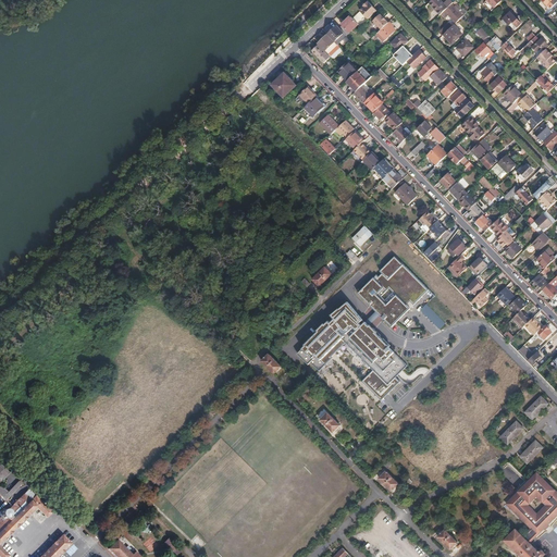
[(447,8),(440,0),(431,0),(432,0),(429,3),(440,15),(443,12),(447,8)]
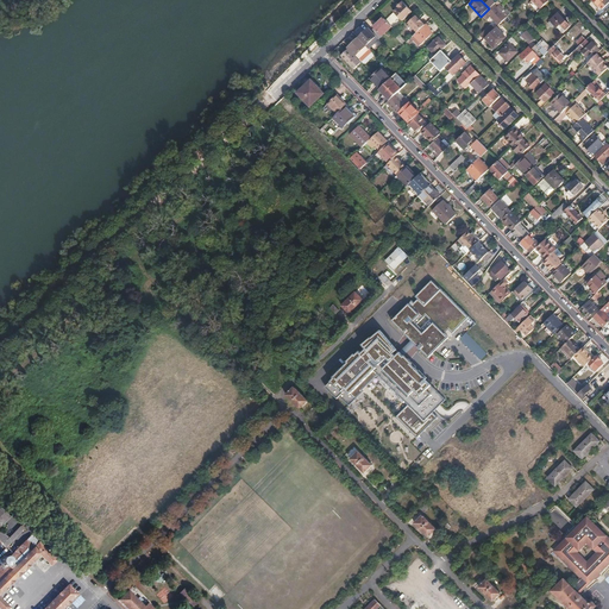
[(403,20),(413,11),(403,1),(400,4),(401,6),(400,7),(395,11),(403,20)]
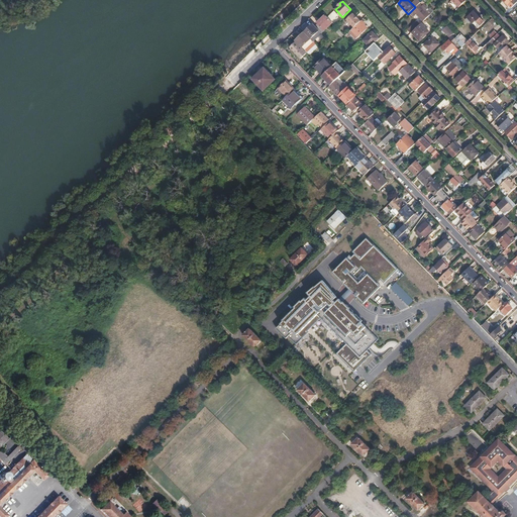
[(425,10),(427,8),(424,5),(422,7),(419,4),(415,7),(411,11),(414,14),(415,13),(423,21),(424,20),(430,14),(425,10)]
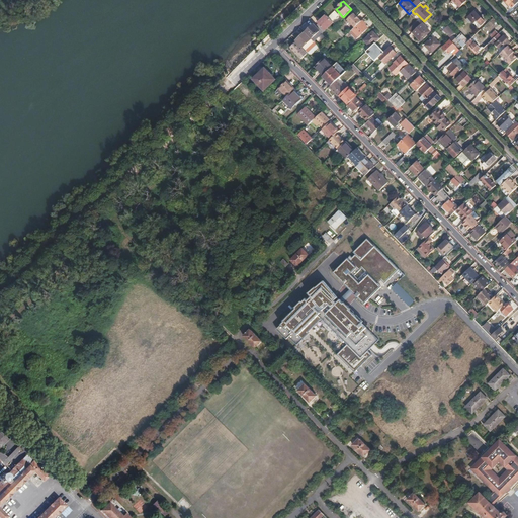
[(486,21),(475,11),(469,15),(472,19),(471,20),(475,23),(476,22),(478,21),(482,25),(486,21)]
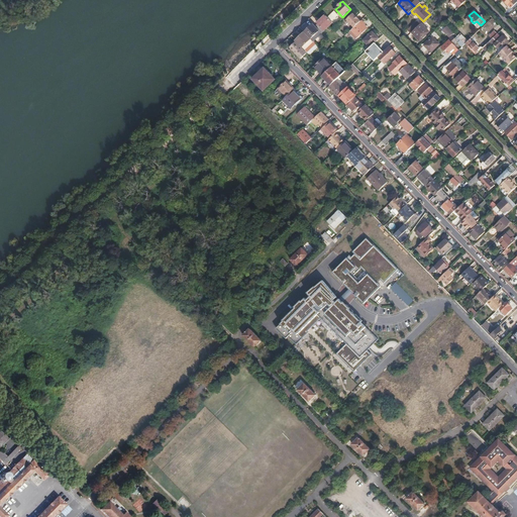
[(362,20),(353,13),(347,19),(354,27),(360,21),(362,20)]
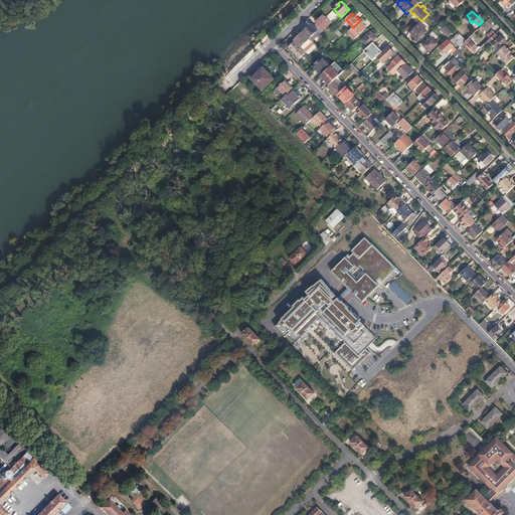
[(322,32),(332,22),(328,19),(320,26),(317,23),(315,25),(319,29),(322,32)]
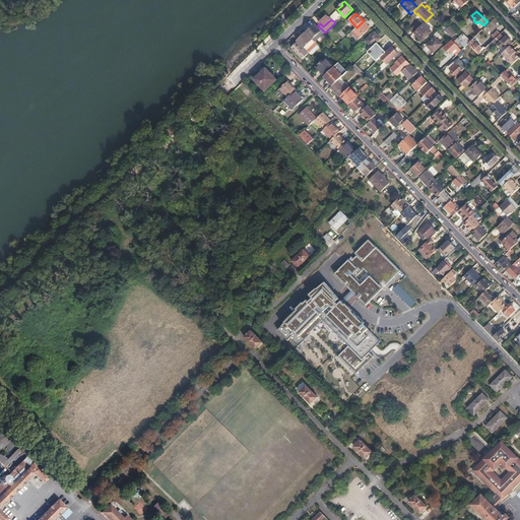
[(410,30),(413,34),(413,33),(424,23),(420,20),(410,30)]
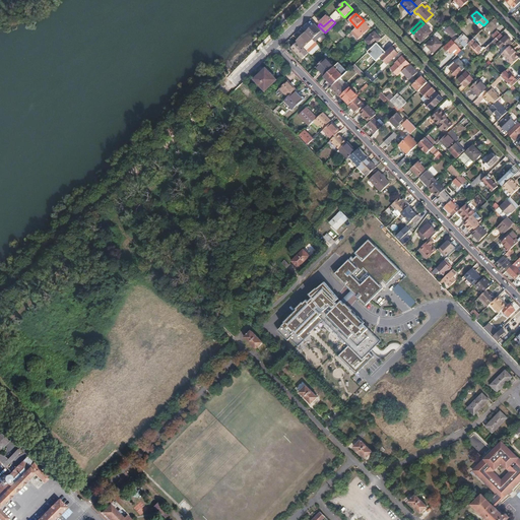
[(435,29),(427,20),(426,21),(424,23),(413,33),(417,36),(418,35),(424,40),(435,29)]
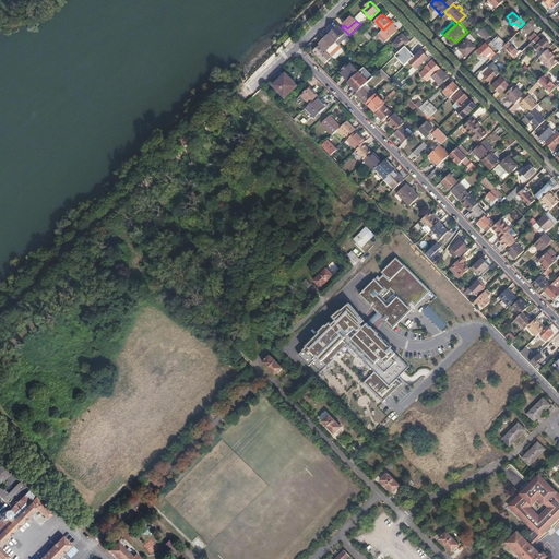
[(388,39),(397,31),(390,23),(383,30),(380,33),(388,39)]
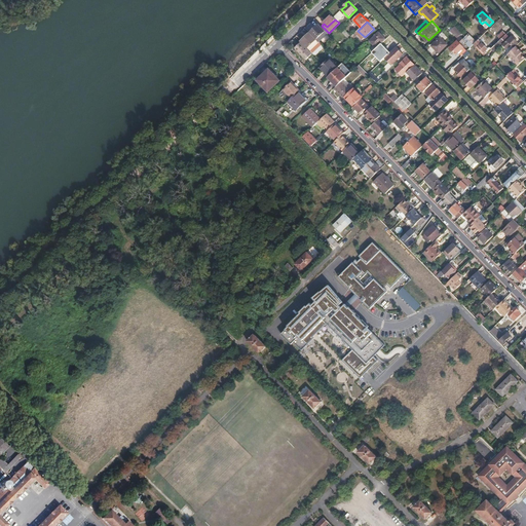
[(322,34),(326,30),(322,26),(320,24),(316,26),(310,32),(316,39),(320,41),(325,37),(322,34)]
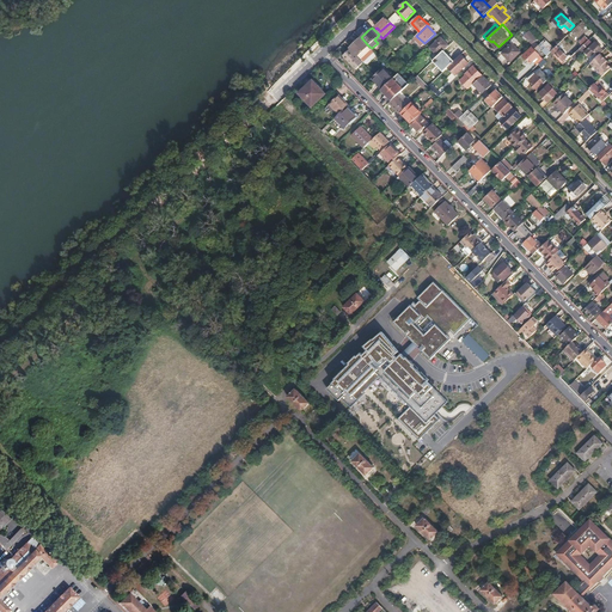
[(528,30),(525,35),(533,43),(537,38),(528,30)]
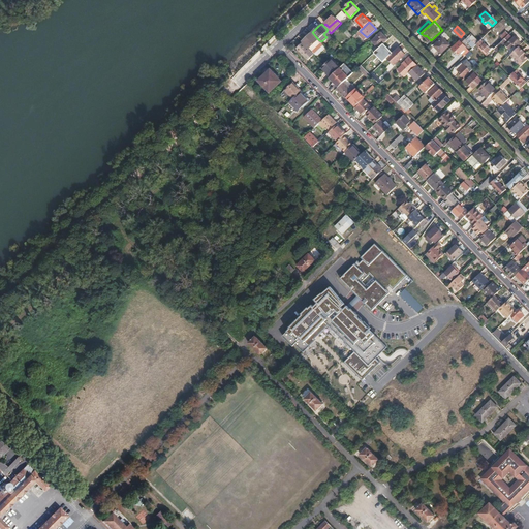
[(503,39),(509,34),(506,31),(500,36),(503,39)]
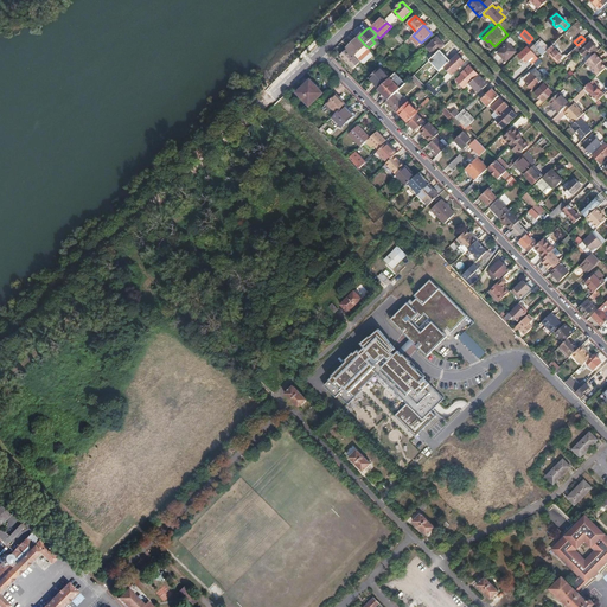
[(356,55),(365,45),(358,37),(351,43),(347,46),(346,48),(355,56),(356,55)]
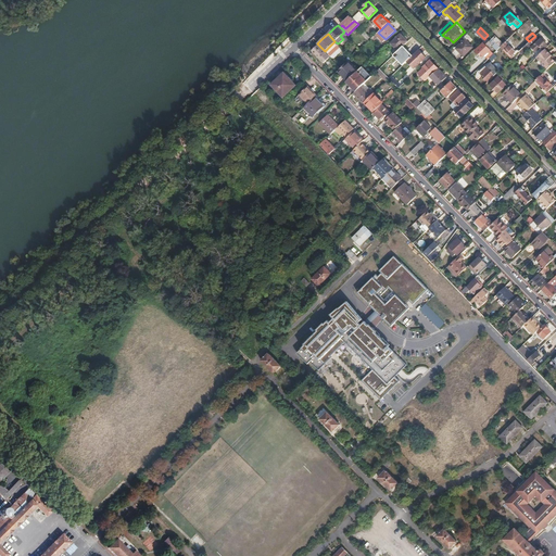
[(391,42),(397,50),(407,40),(402,35),(401,34),(391,42)]
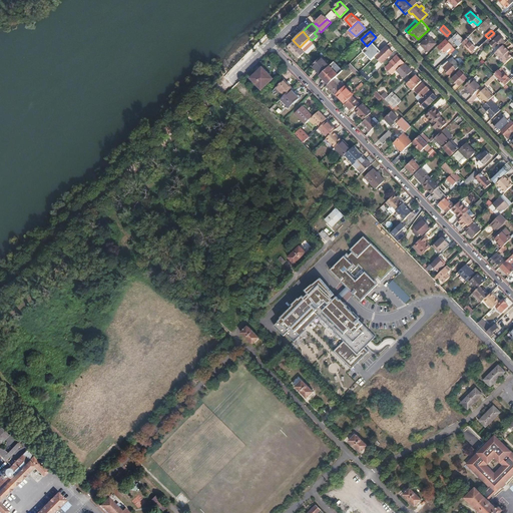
[(447,40),(453,34),(451,32),(445,38),(446,39),(447,40)]
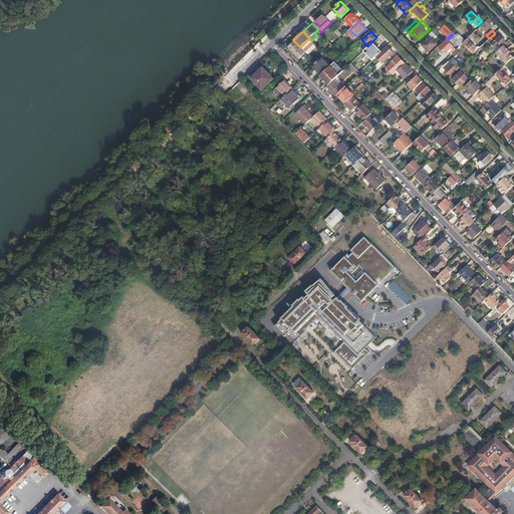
[(466,40),(458,32),(455,35),(456,36),(463,43),(466,40)]
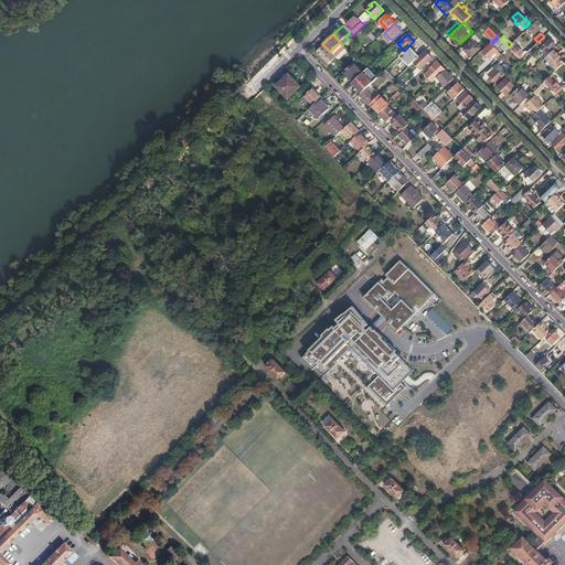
[(428,44),(420,36),(416,41),(425,51),(426,50),(430,46),(428,44)]
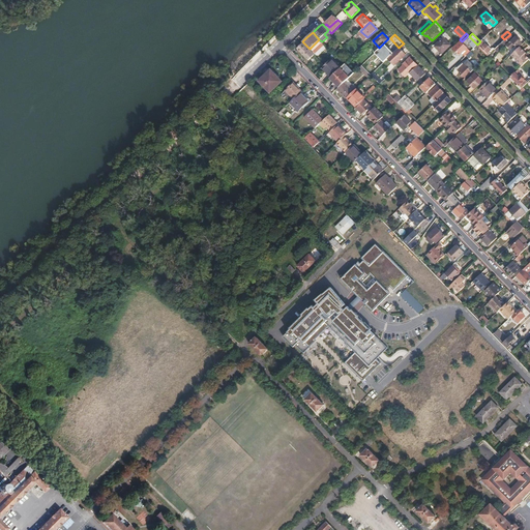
[(501,49),(506,43),(512,36),(510,34),(504,39),(498,47),(501,49)]
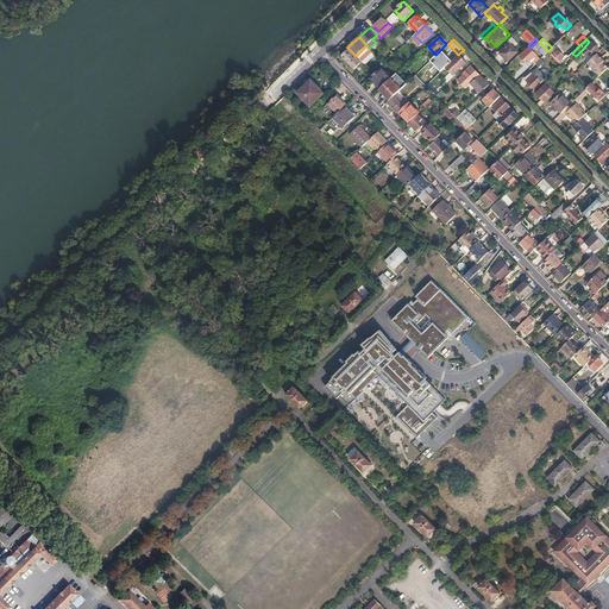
[(600,49),(592,42),(583,51),(588,57),(592,51),(595,54),(600,49)]
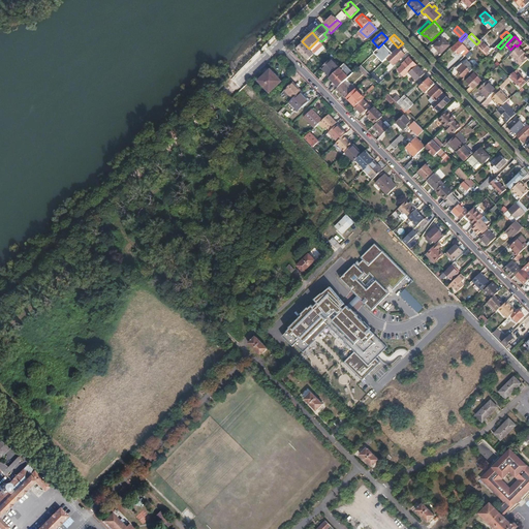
[(449,45),(443,37),(434,47),(441,54),(449,45)]
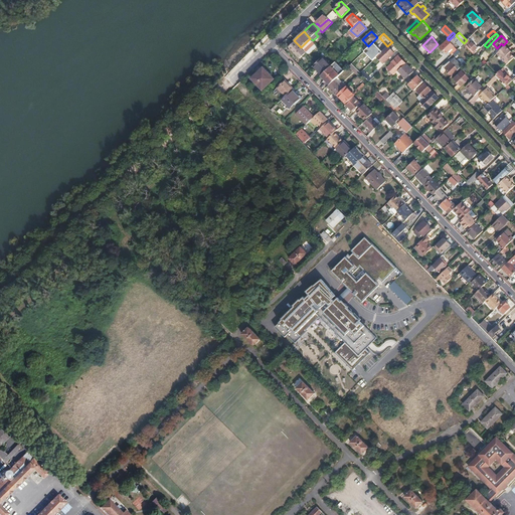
[(452,55),(464,43),(457,36),(456,37),(459,41),(457,42),(457,43),(454,46),(449,40),(448,39),(441,46),(448,53),(449,52),(452,55)]
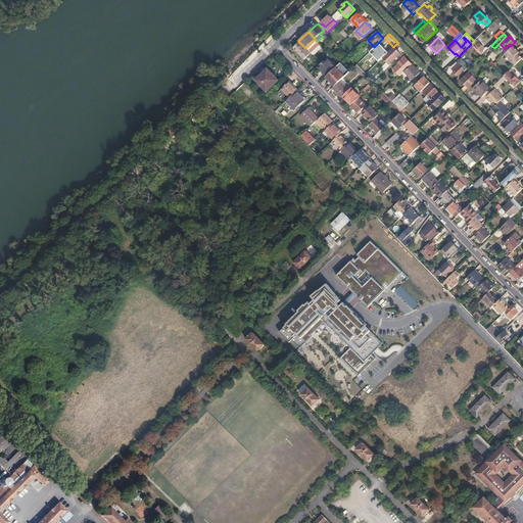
[(393,47),(385,38),(382,41),(371,52),(379,60),(383,56),(393,47)]
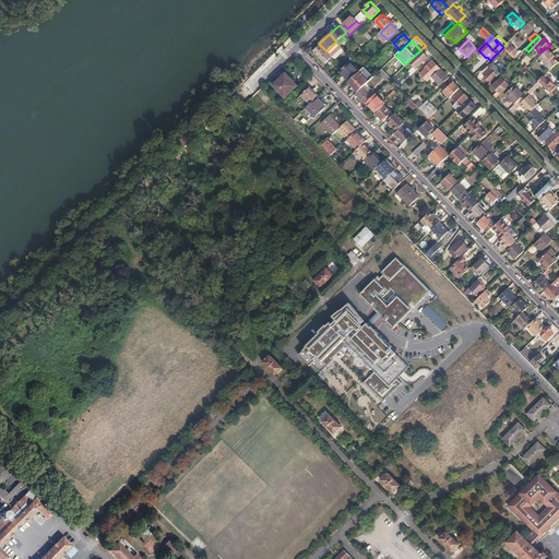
[(519,51),(509,42),(507,44),(503,47),(504,48),(514,59),(516,57),(515,55),(519,51)]
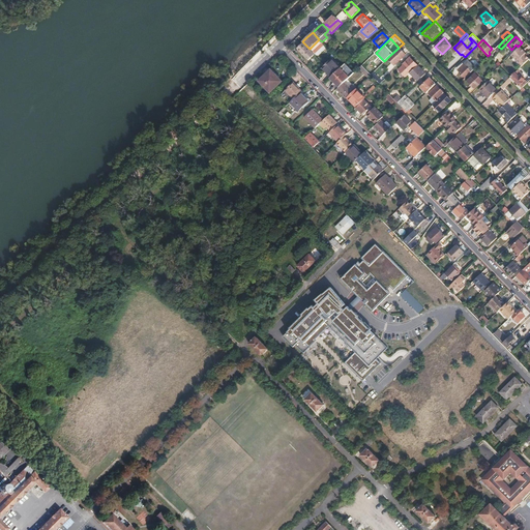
[(313,53),(303,42),(297,48),(308,60),(315,55),(313,53)]
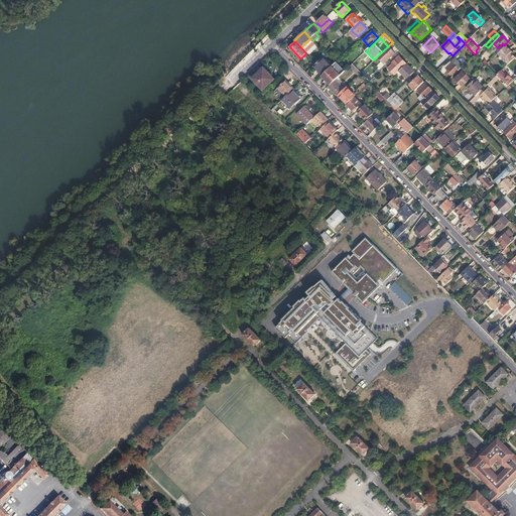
[(515,56),(511,52),(512,50),(507,44),(499,52),(498,53),(509,63),(514,58),(515,56)]
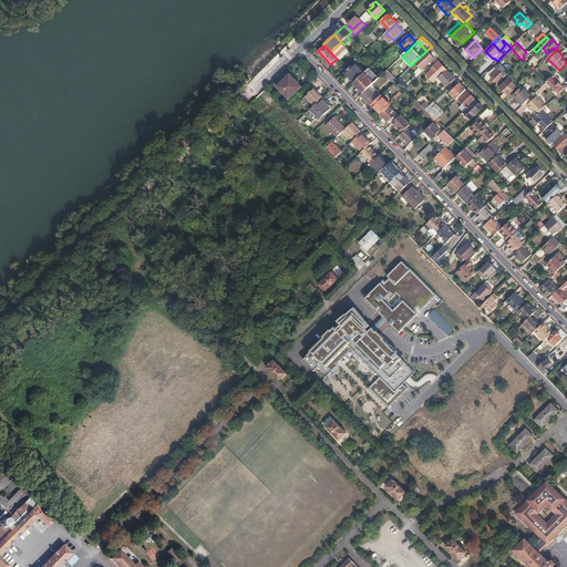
[(423,69),(435,58),(428,50),(426,51),(415,61),(423,69)]
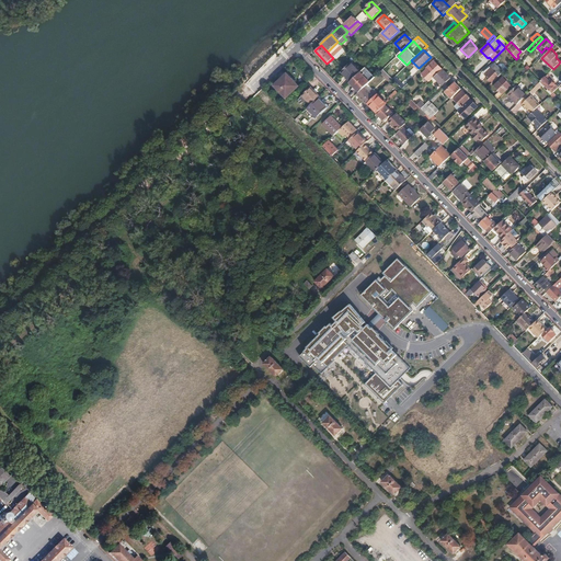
[(443,69),(437,63),(434,60),(431,65),(432,66),(422,73),(430,81),(435,77),(443,69)]
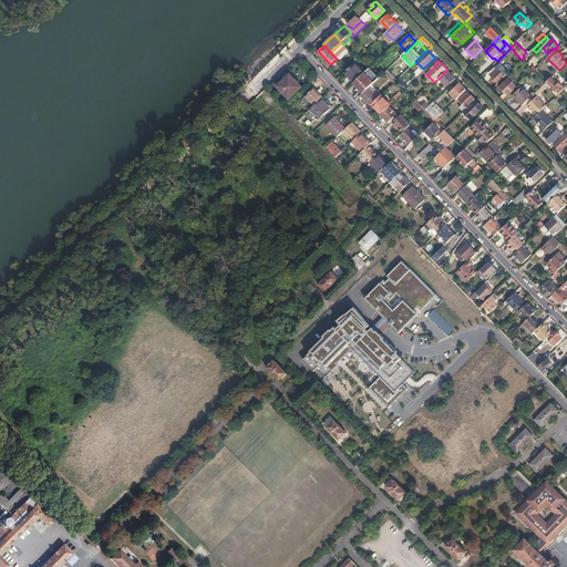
[(364,72),(354,62),(344,72),(354,83),(364,72)]
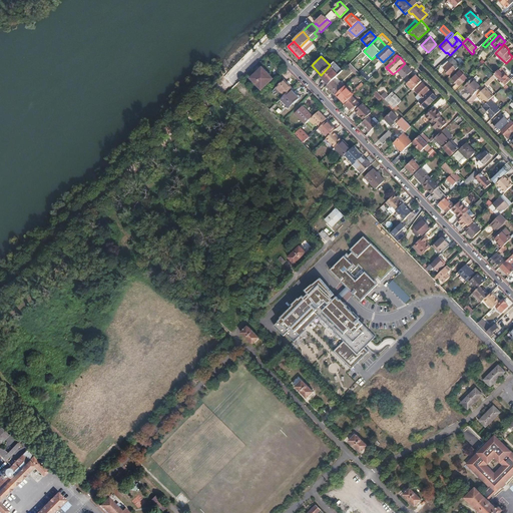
[(450,75),(461,65),(454,57),(447,64),(446,62),(444,65),(445,66),(443,68),(450,75)]
